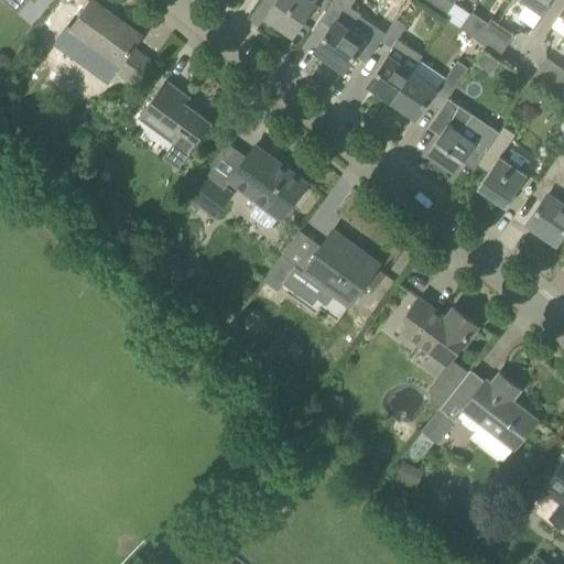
[(278,0),(267,17),(294,35),(315,3),(310,0),(278,0)]
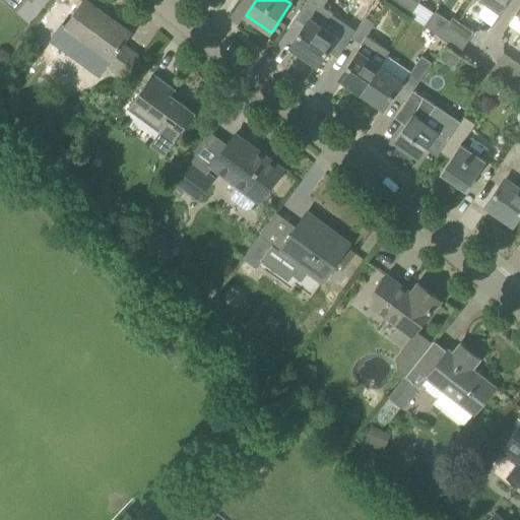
[(327,0),(308,0),(296,18),(306,24),(291,46),(318,64),(337,37),(324,27),(334,13),(323,6),(327,0)]
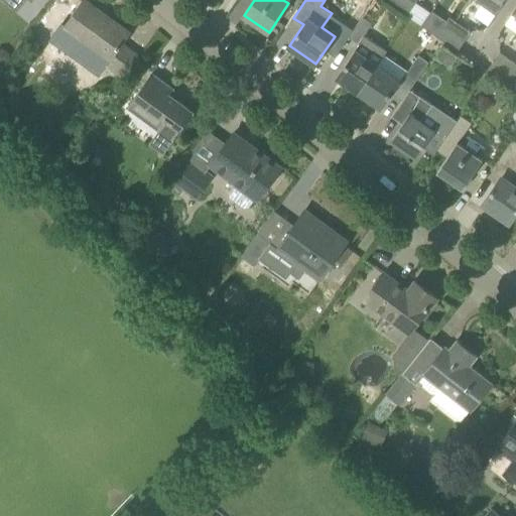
[(403,0),(387,0),(386,2),(407,17),(414,7),(403,0)]
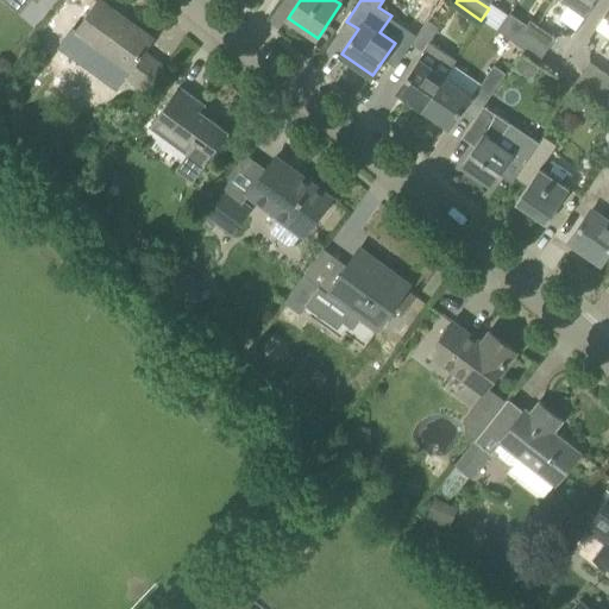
[(562,0),(586,17),(597,0),(562,0)]
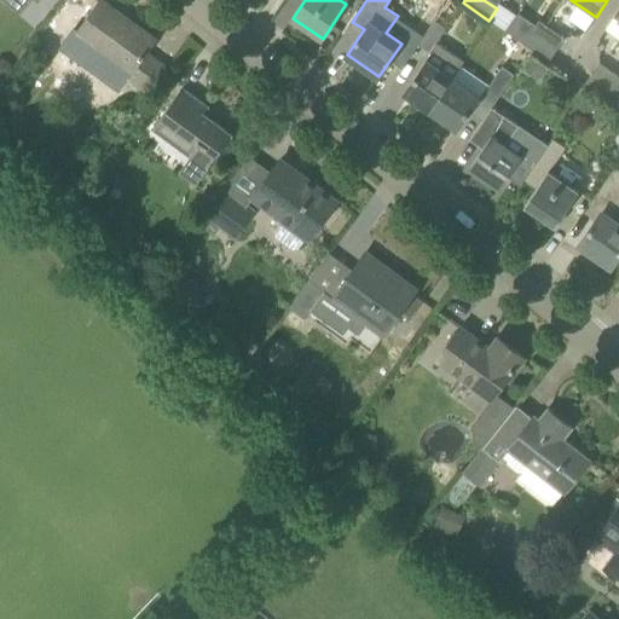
[(76,33),(105,55),(98,67),(123,85),(128,77),(148,92),(166,68),(148,53),(156,40),(126,18),(123,22),(98,4),(76,33)]
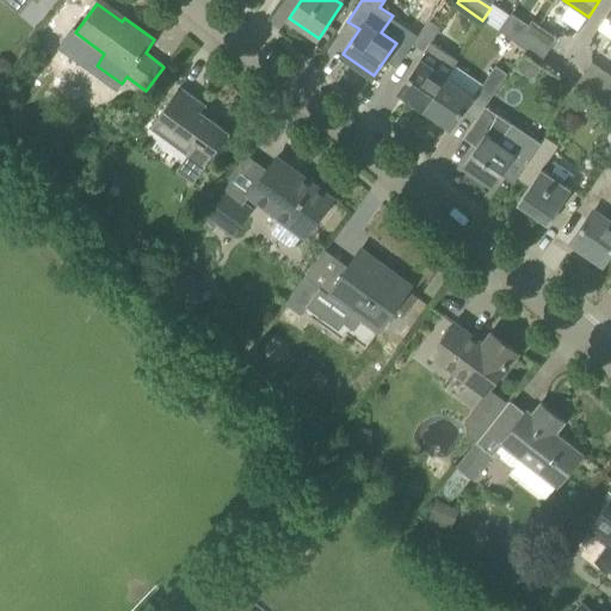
[(430,20),(413,43),(426,51),(442,28),(430,20)]
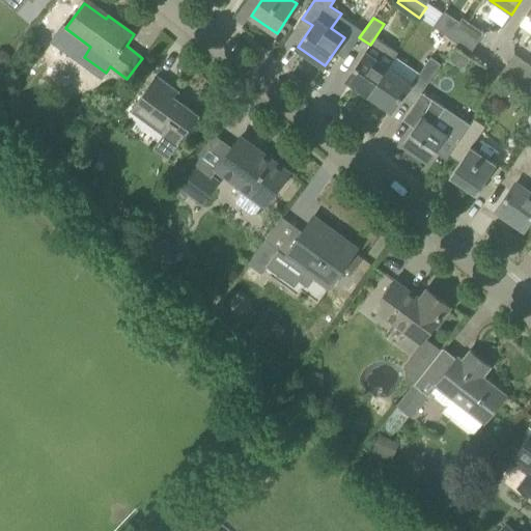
[(463,18),(455,28),(478,44),(485,33),(463,18)]
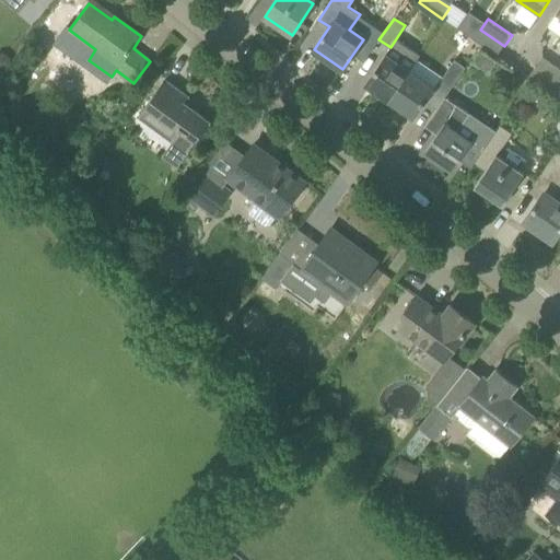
[(504,46),(480,30),(474,39),(497,56),(504,46)]
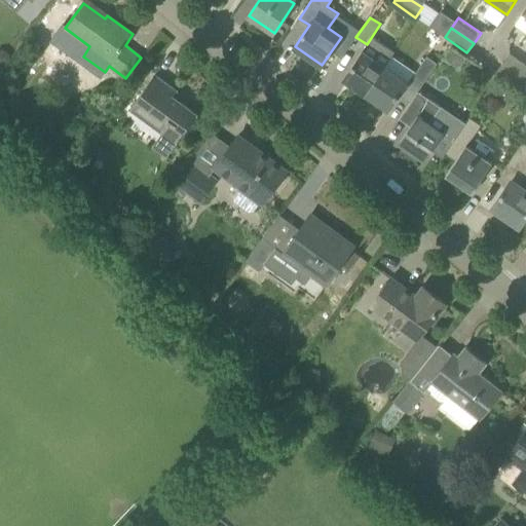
[(459,68),(466,57),(452,47),(444,59),(459,68)]
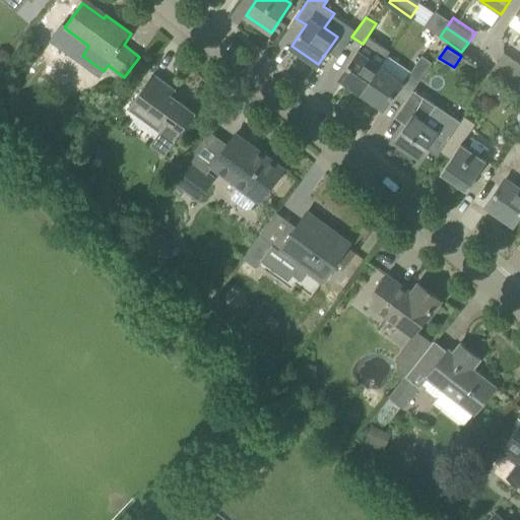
[(0,68),(4,68),(11,60),(10,53),(4,49),(0,49),(0,68)]
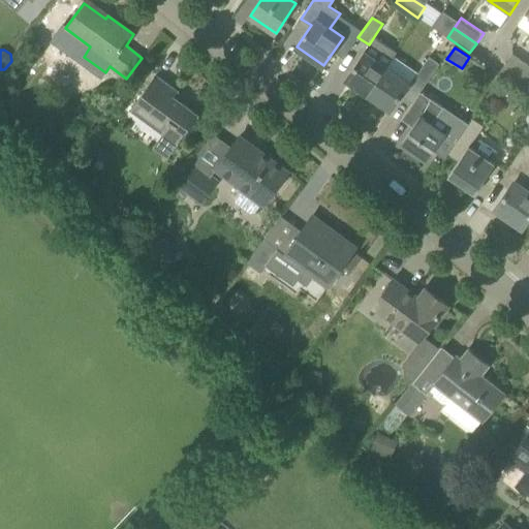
[(365,51),(345,80),(368,96),(389,67),(365,51)]
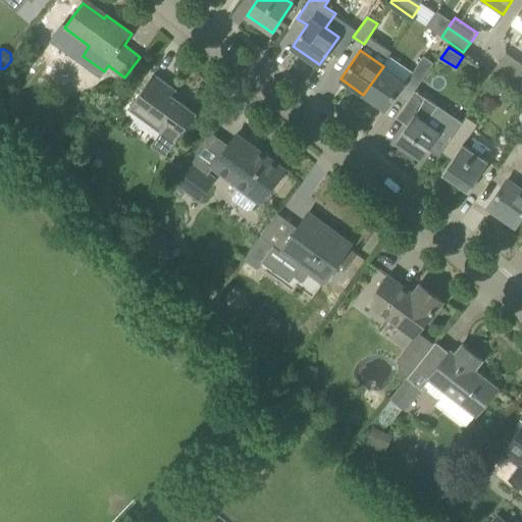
[(521,75),(521,62),(506,52),(499,62),(521,77),(521,75)]
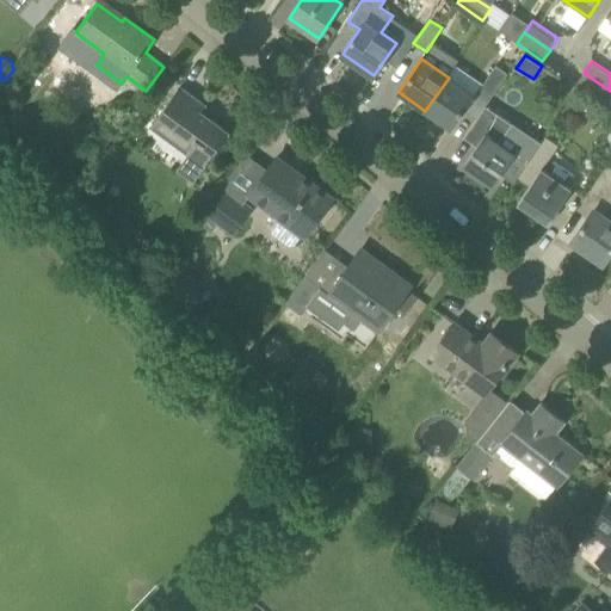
[(479,87),(493,97),(508,74),(495,65),(482,84),(479,87)]
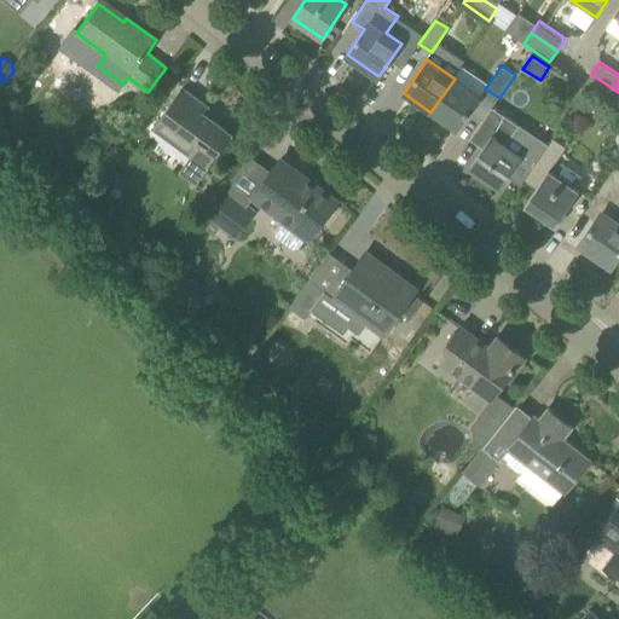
[(455,79),(431,113),(457,131),(480,96),(485,88),(489,85),(462,67),(455,79)]
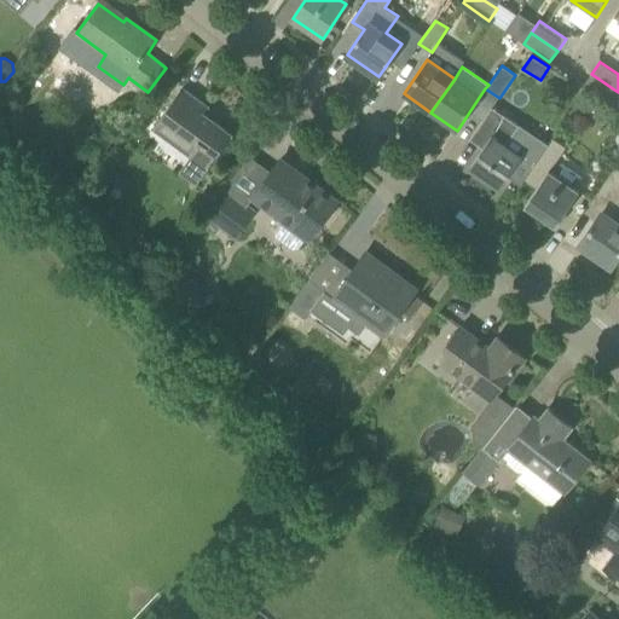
[(609,104),(618,92),(591,74),(584,86),(609,104)]
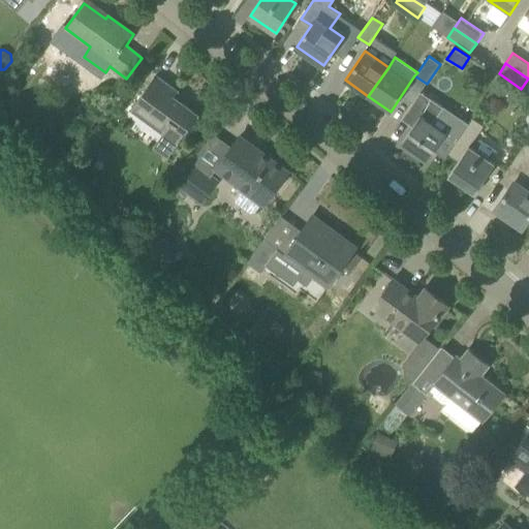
[(166,157),(177,144),(198,115),(166,92),(170,87),(156,75),(130,110),(163,133),(154,147),(166,157)]
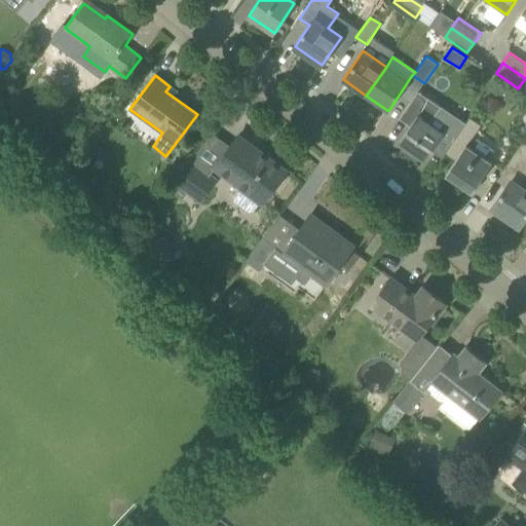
[(399,143),(424,160),(444,133),(430,123),(442,107),(418,90),(400,118),(411,126),(399,143)]
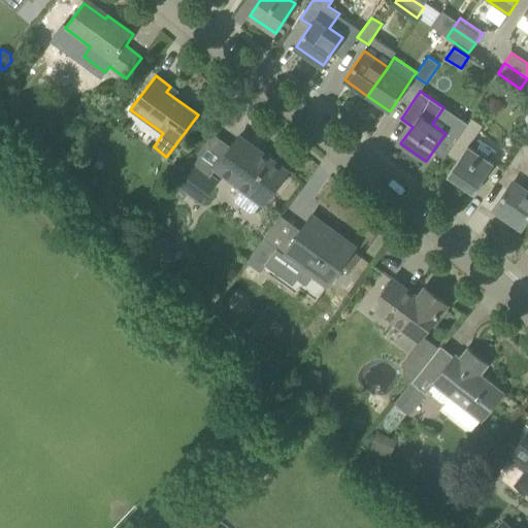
[(14,108),(12,95),(2,96),(4,109),(14,108)]
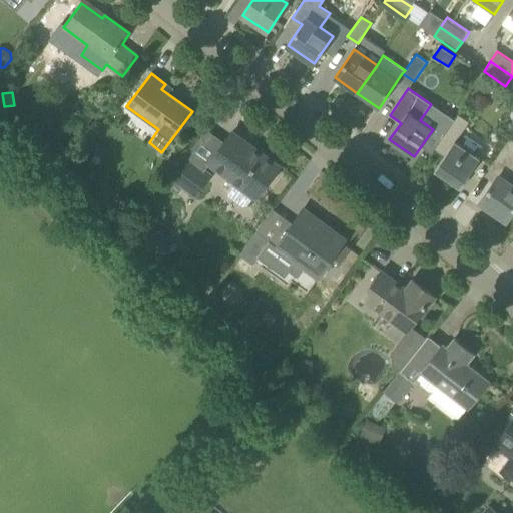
[(445,156),(435,170),(460,187),(480,158),(476,155),(483,145),(466,134),(460,143),(456,141),(470,122),(459,114),(435,149),(445,156)]
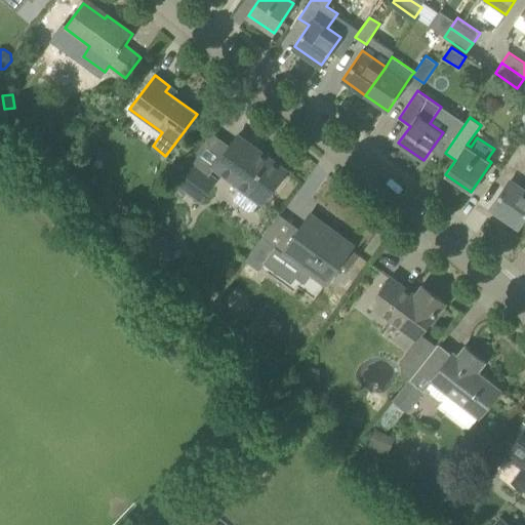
[(215,167),(240,186),(233,195),(234,201),(248,210),(254,210),(260,201),(263,202),(285,171),(238,135),(215,167)]
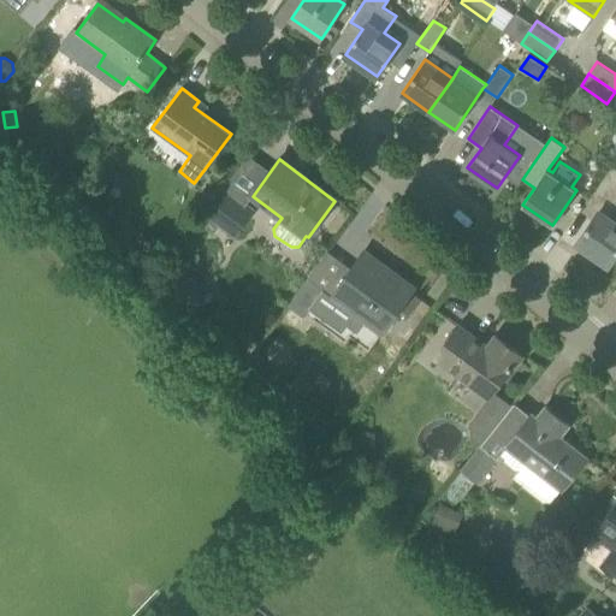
[(598,212),(578,242),(609,265),(615,254),(615,221),(610,218),(615,208),(615,169),(611,166),(586,203),(598,212)]
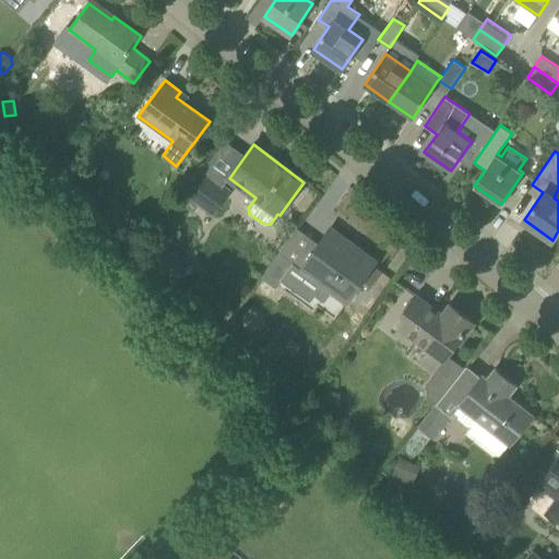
[(213,213),(228,191),(205,175),(190,195),(213,213)]
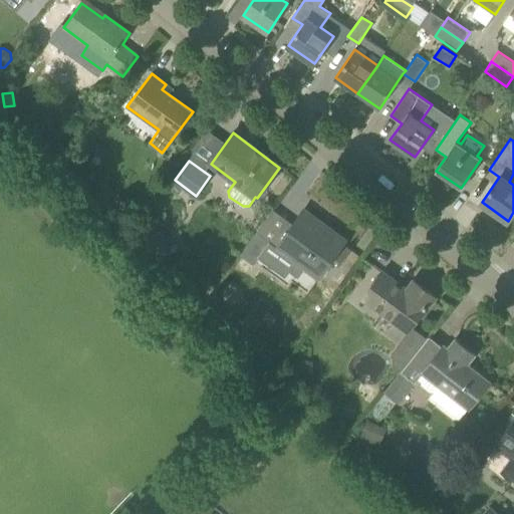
[(104,206),(117,215),(124,204),(112,195),(104,206)]
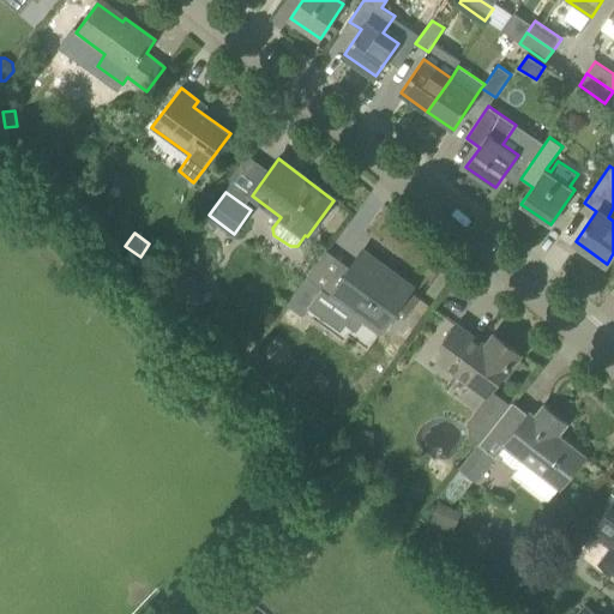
[(380,332),(414,288),(363,251),(330,296),(380,332)]
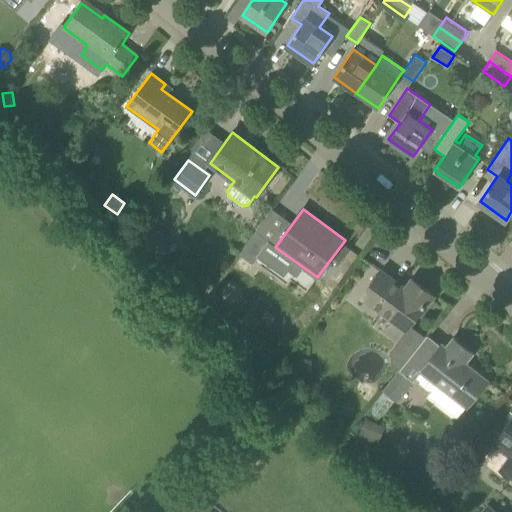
[(252,265),(269,242),(256,232),(239,255),(252,265)]
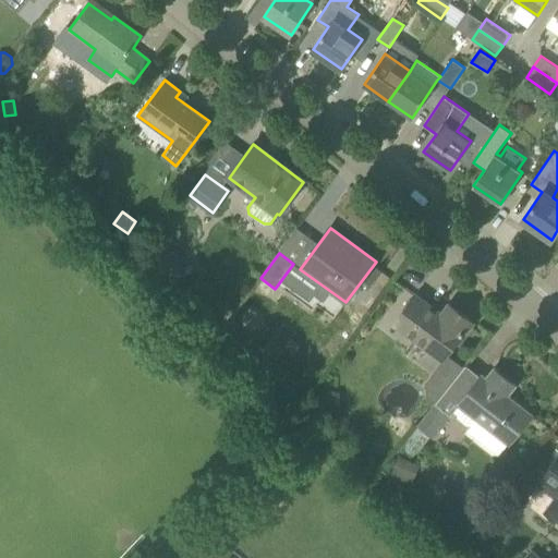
[(162,258),(182,277),(191,268),(181,259),(177,264),(166,254),(162,258)]
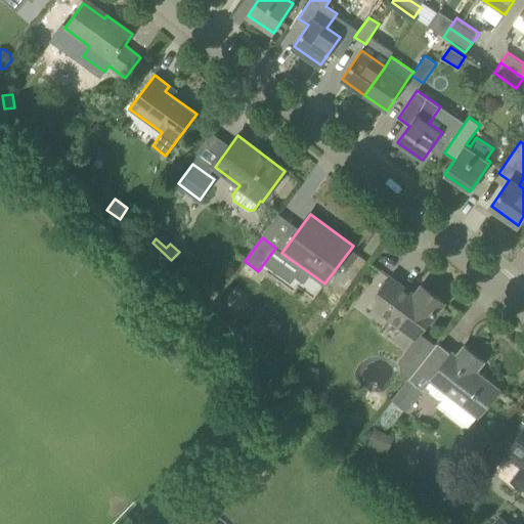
[(417,338),(443,301),(423,287),(416,297),(390,277),(372,305),(417,338)]
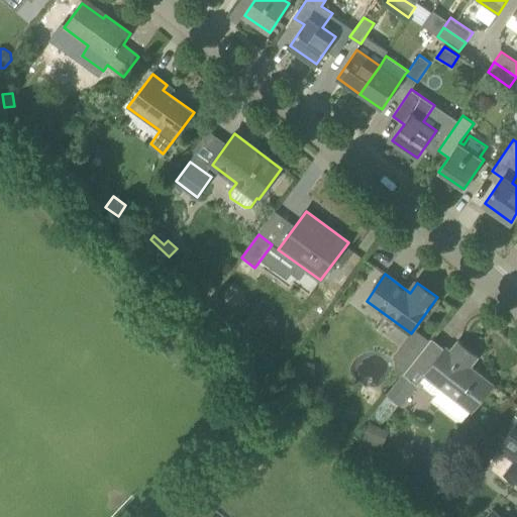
[(436,394),(441,388),(471,412),(493,385),(477,372),(475,374),(469,369),(478,357),(457,341),(450,351),(446,347),(441,354),(425,376),(421,381),(424,383),(424,387),(433,394),(436,394)]
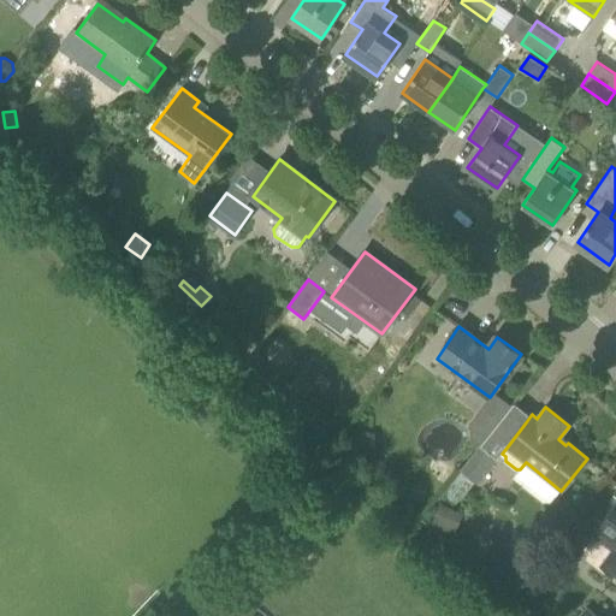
[(461,471),(463,472),(445,495),(456,504),(475,481),(479,484),(498,458),(481,445),(461,471)]
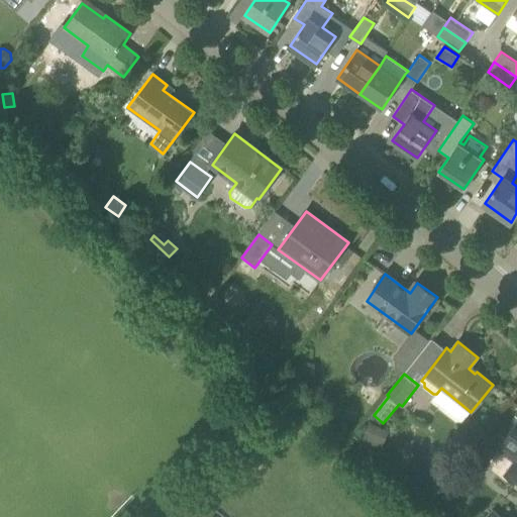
[(516,457),(505,474),(516,483),(516,423),(503,442),(516,452),(516,457)]
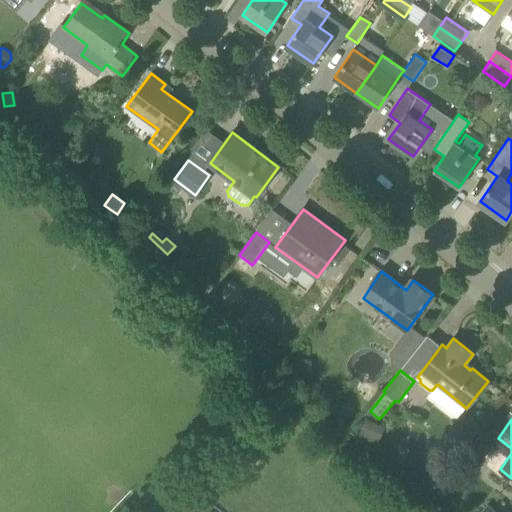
[(378,446),(386,427),(366,420),(359,438),(378,446)]
